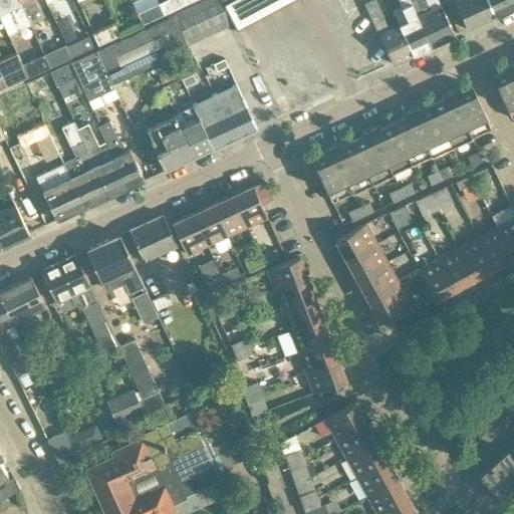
[(17,0),(0,0),(0,20),(1,22),(2,22),(8,34),(30,24),(26,16),(25,16),(17,0)]
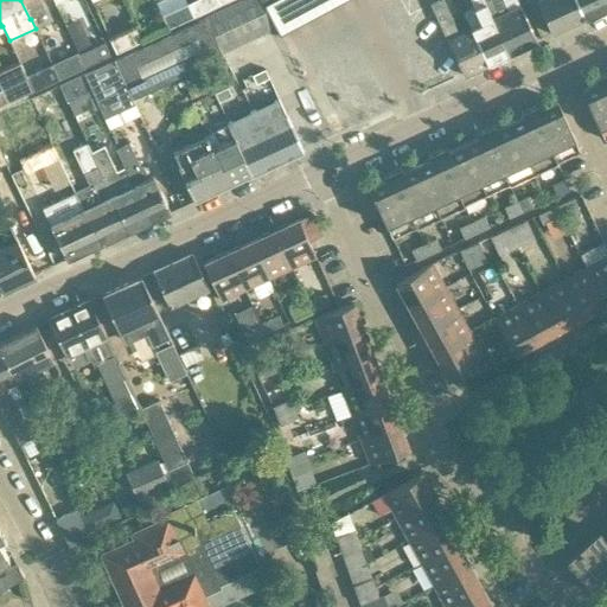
[(40,0),(20,0),(30,19),(31,19),(46,12),(40,0)]
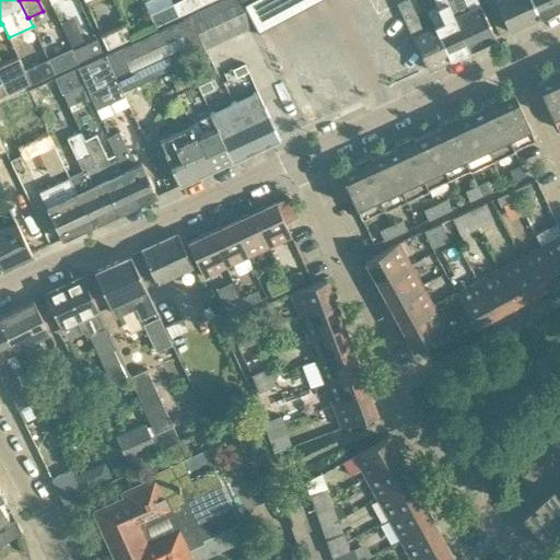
[(178,16),(202,6),(199,0),(182,0),(173,4),(178,16)]
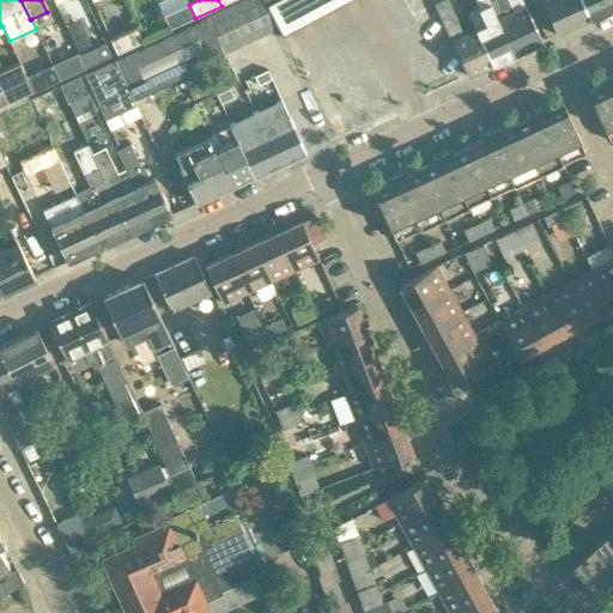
[(261,0),(243,0),(205,18),(223,55),(275,30),(263,5),(261,0)]
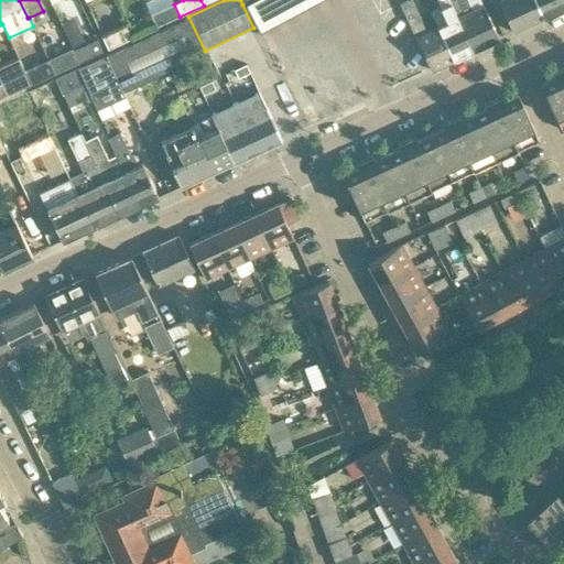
[(431,69),(452,61),(436,28),(427,31),(413,0),(407,0),(401,3),(404,11),(431,69)]
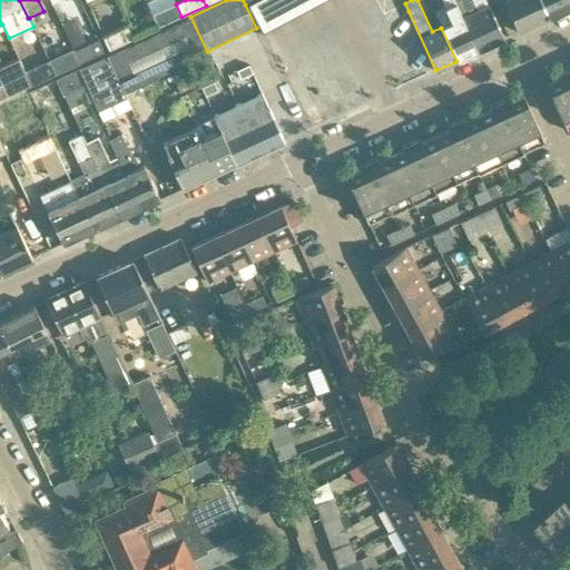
[(441,0),(444,7),(434,11),(441,28),(457,61),(475,52),(451,0),(441,0)]
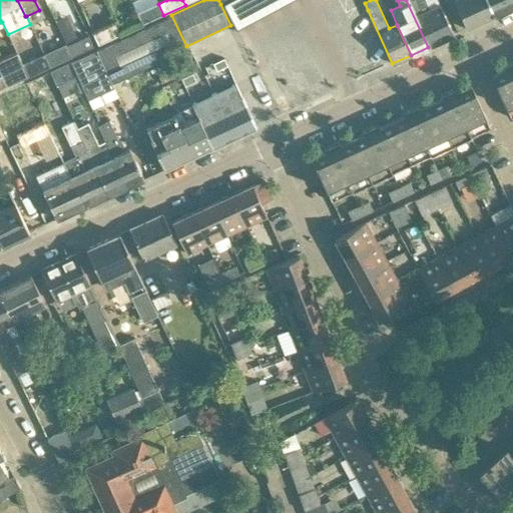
[(406,0),(428,47),(454,35),(440,5),(429,10),(424,0),(406,0)]
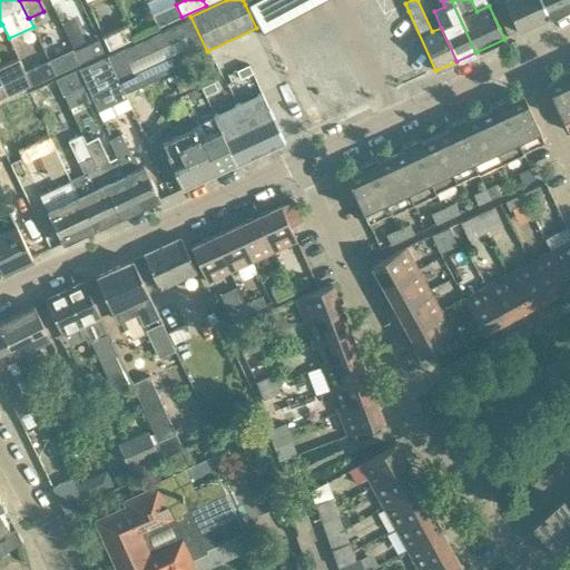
[(503,0),(518,32),(548,19),(539,0),(503,0)]
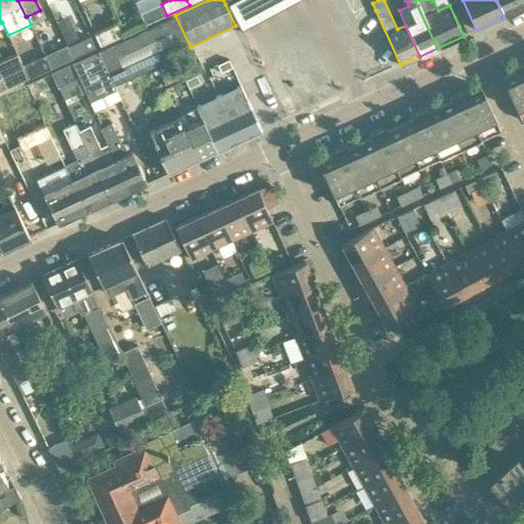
[(523,0),(495,0),(504,17),(523,7),(523,0)]
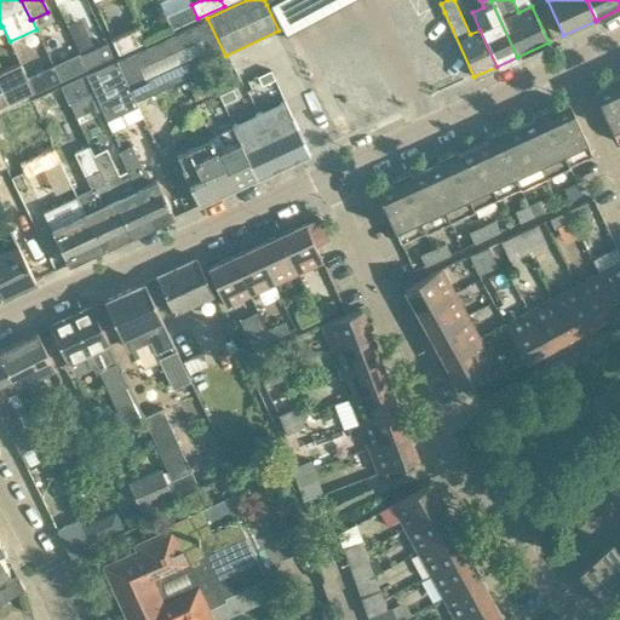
[(171,30),(197,18),(191,5),(165,17),(171,30)]
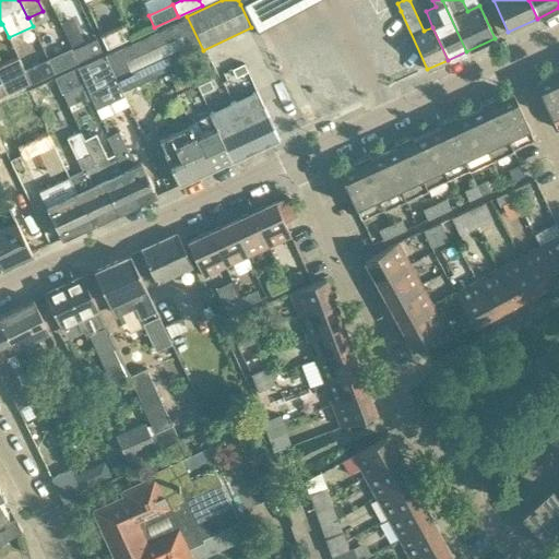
[(204,54),(203,50),(187,16),(105,55),(121,92),(204,54)]
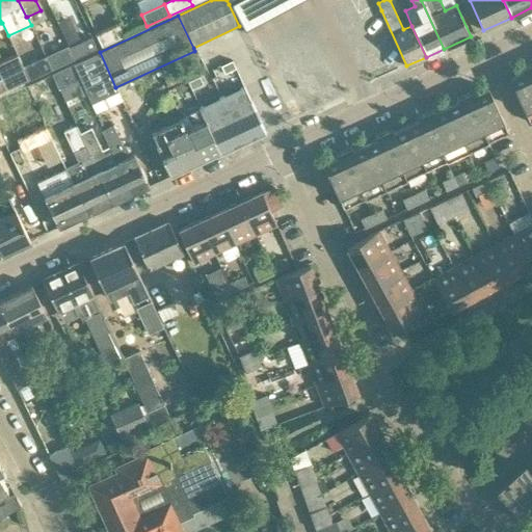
[(102,46),(124,36),(117,23),(96,32),(102,46)]
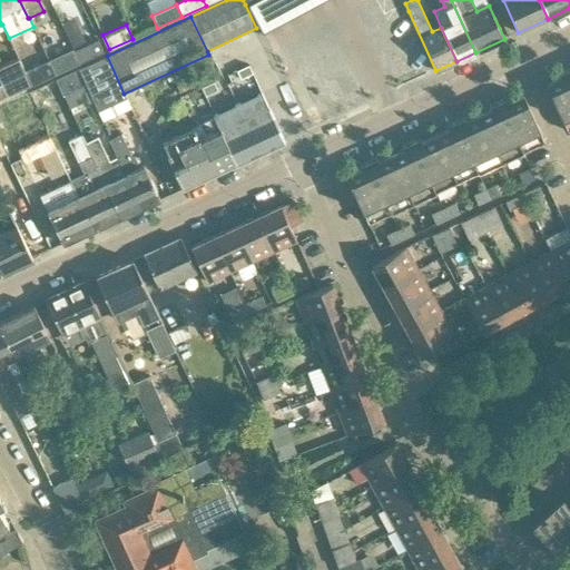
[(97,40),(72,51),(78,64),(102,52),(97,40)]
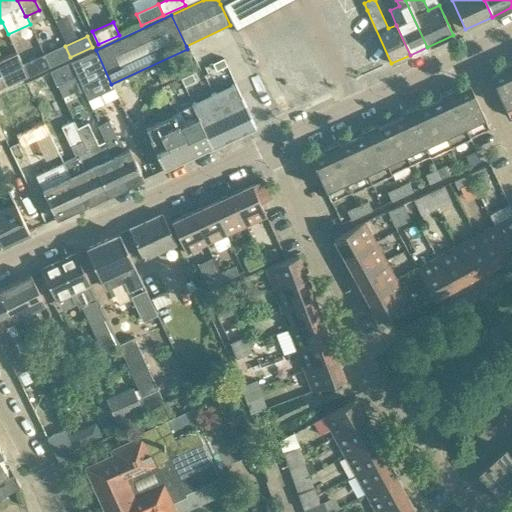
[(65,46),(43,56),(48,67),(70,57),(65,46)]
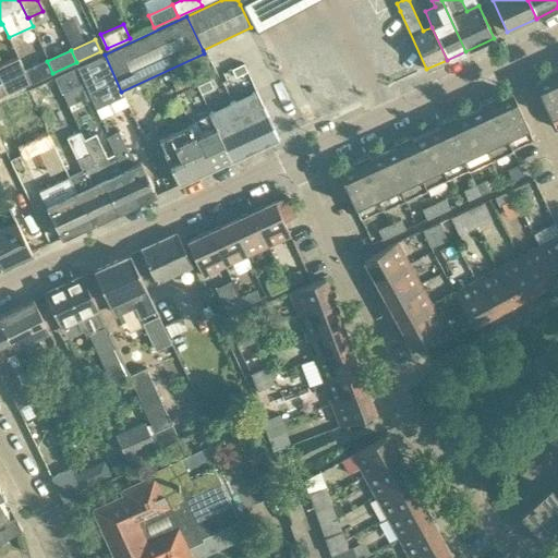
[(105,55),(76,68),(84,84),(96,108),(123,96),(121,92),(105,55)]
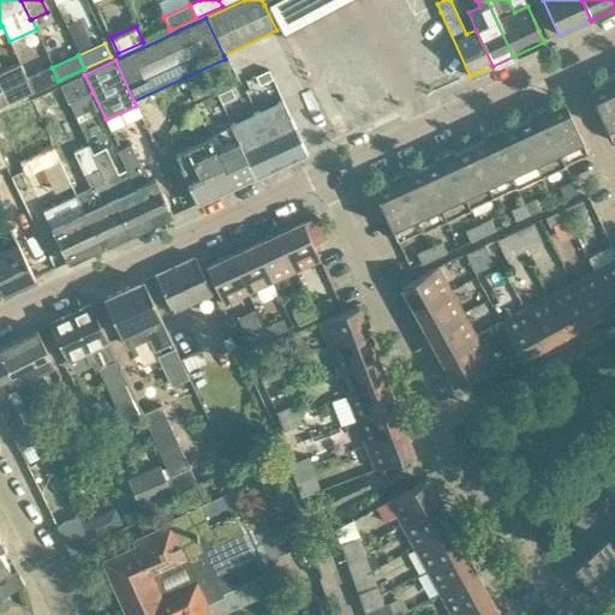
[(52,67),(25,79),(31,93),(58,81),(52,67)]
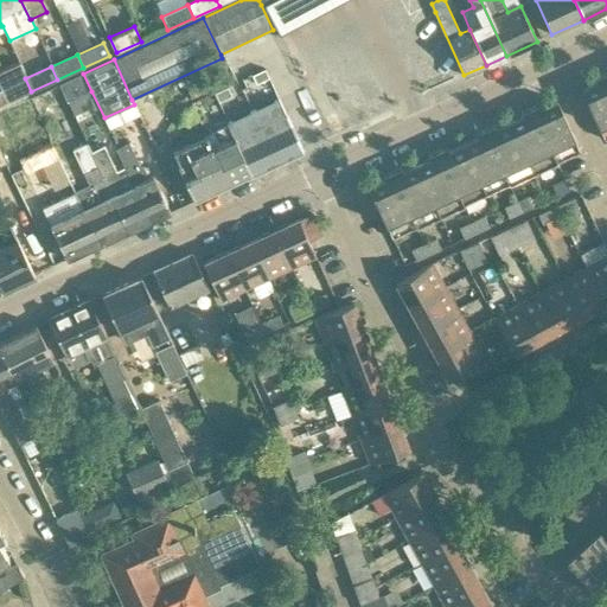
[(253,75),(256,83),(269,77),(266,69),(253,75)]
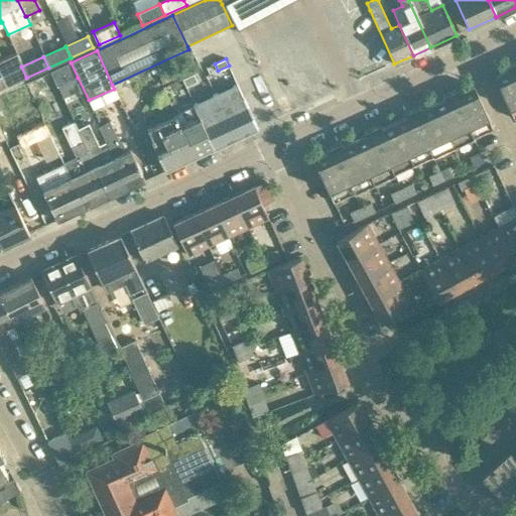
[(71,62),(49,73),(56,88),(78,78),(71,62)]
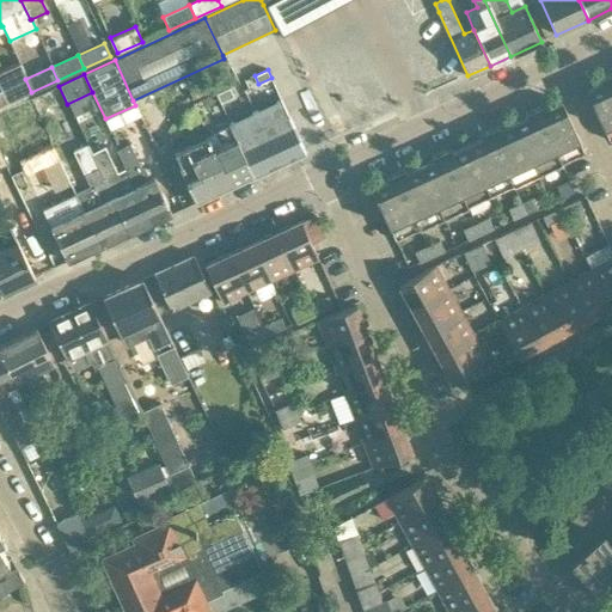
[(611,83),(609,74),(604,77),(606,81),(587,90),(610,141),(611,139),(611,83)]
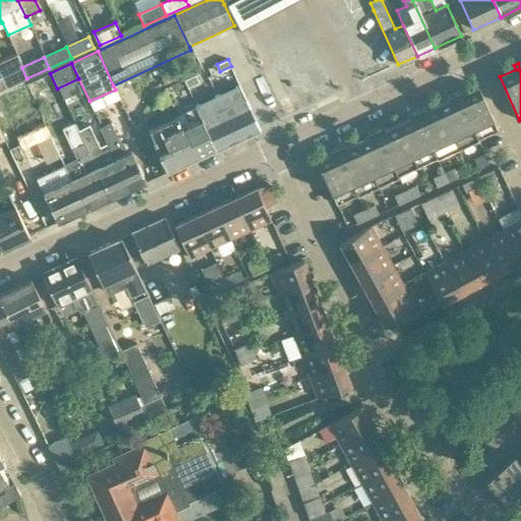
[(21,67),(0,76),(0,78),(5,89),(26,78),(21,67)]
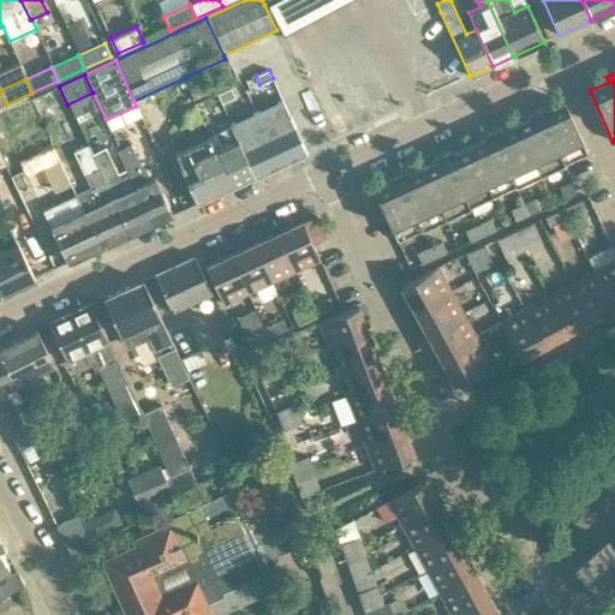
[(218,94),(221,102),(234,96),(231,88),(218,94)]
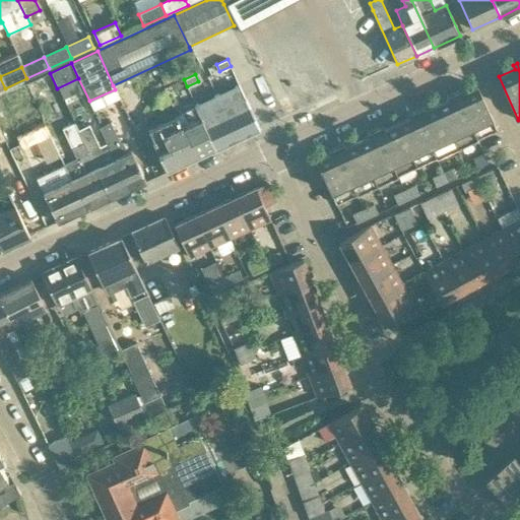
[(26,84),(0,95),(0,129),(4,139),(10,150),(20,146),(21,148),(36,141),(51,134),(26,84)]
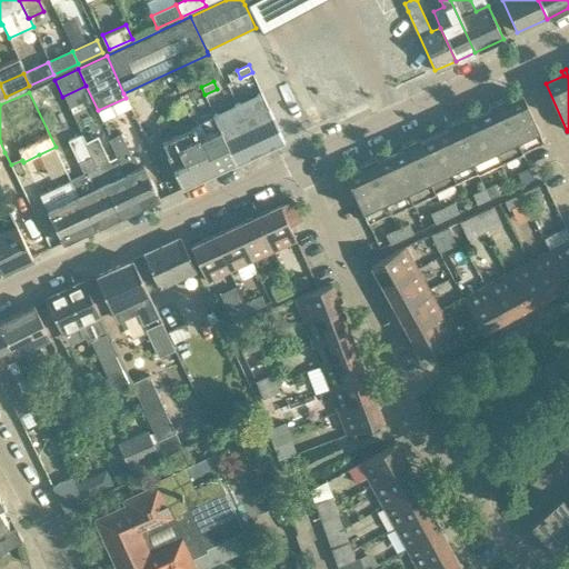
[(261,92),(211,115),(212,117),(219,131),(220,130),(236,163),(249,157),(263,150),(285,140),(269,107),(268,108),(261,92)]
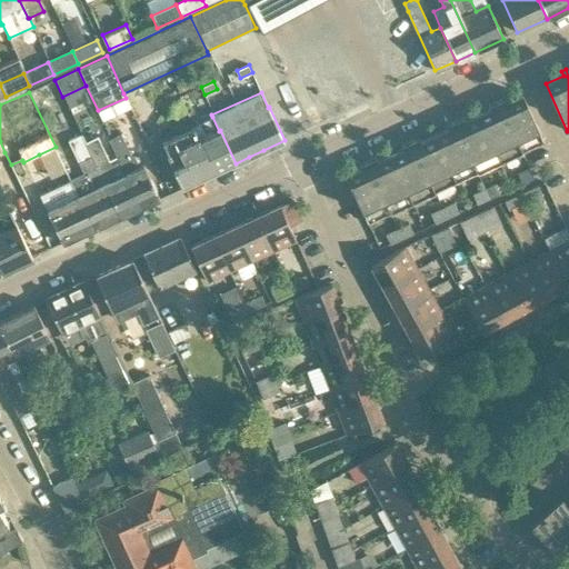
[(489,109),(478,115),(500,163),(523,153),(522,151),(543,141),(522,95),(503,103),(502,99),(488,105),(489,109)]
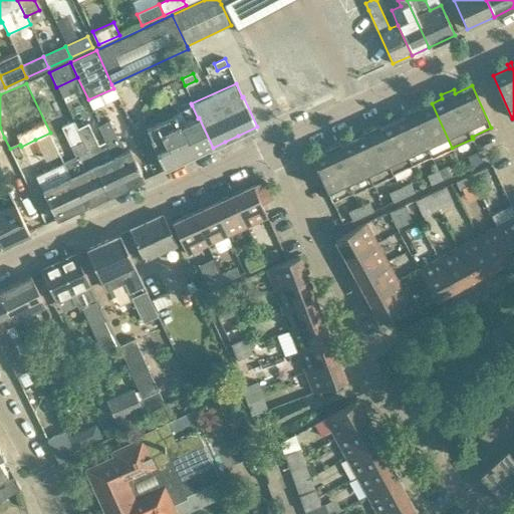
[(419,104),(411,108),(432,157),(452,148),(432,103),(421,108),(419,104)]
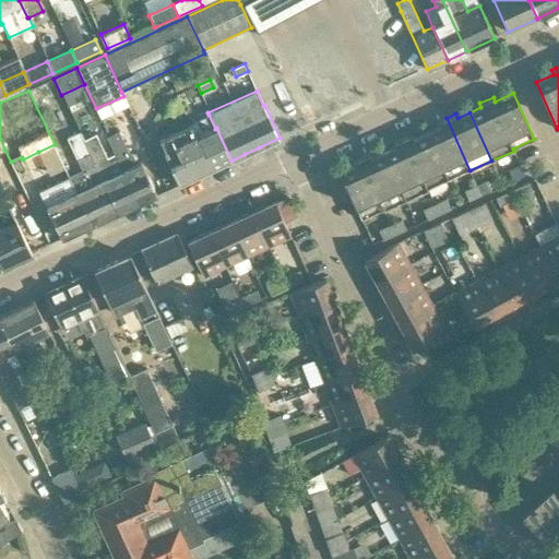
[(213,168),(232,161),(216,128),(215,129),(209,115),(189,123),(195,138),(198,137),(213,168)]
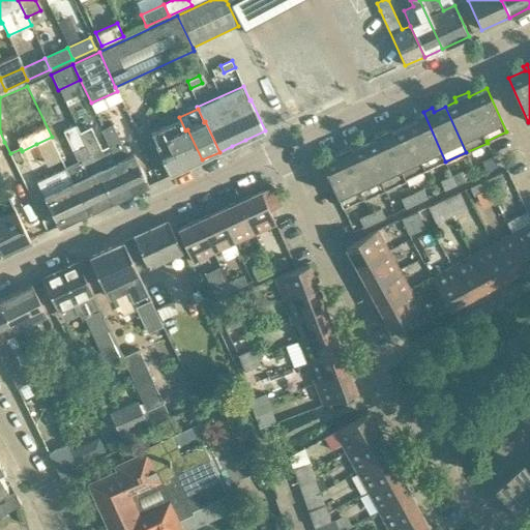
[(420,118),(405,126),(424,170),(444,160),(444,162),(445,162),(423,112),(418,114),(420,118)]
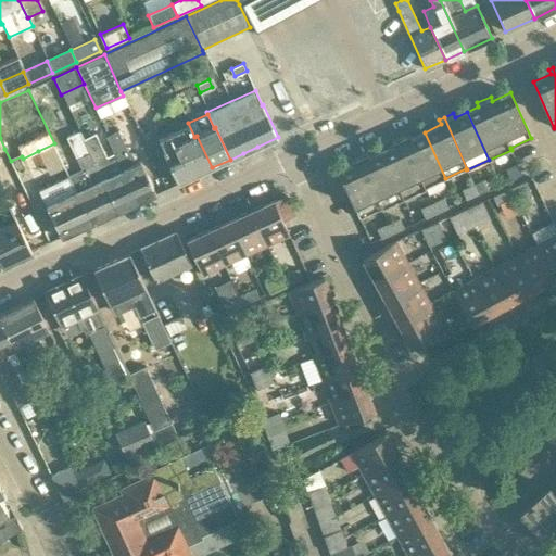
[(156,138),(177,184),(212,167),(197,136),(194,137),(188,123),(156,138)]
